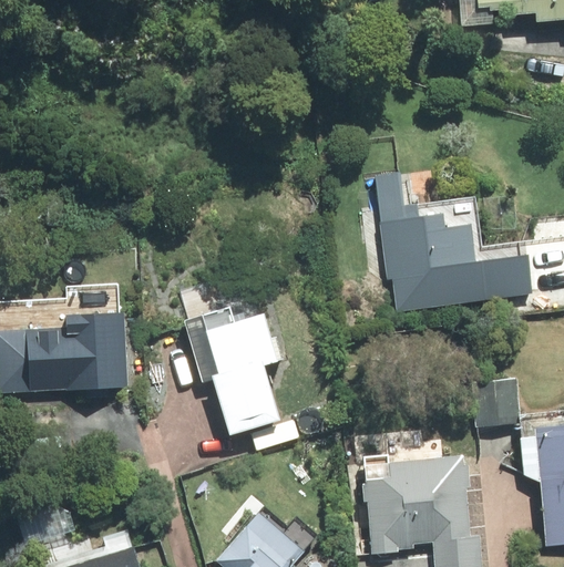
[(563,0),(475,0),(478,8),(486,7),(488,11),(509,10),(510,22),(563,18),(563,0)]
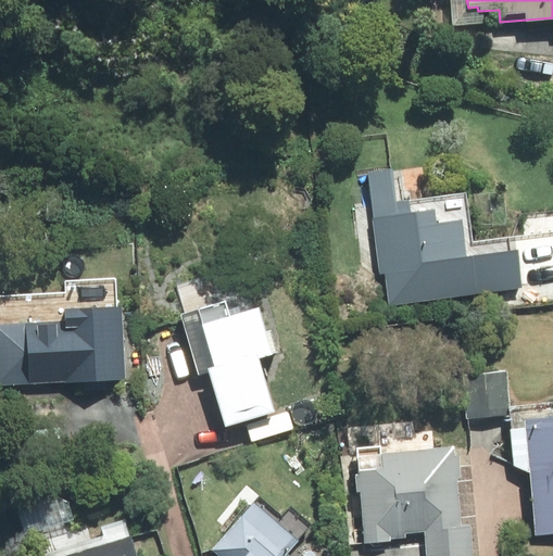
[(420,301),(520,287),(516,250),(456,258),(455,245),(459,245),(455,220),(430,224),(429,210),(409,213),(407,200),(394,201),(392,182),(369,186),(380,274),(416,269),(420,301)]
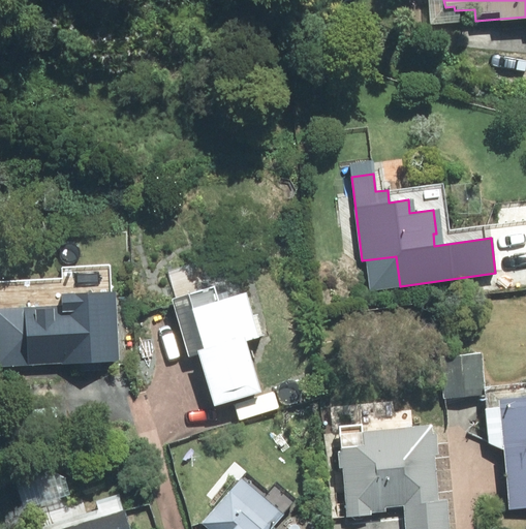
[(525,283),(525,272),(508,272),(508,283),(525,283)]
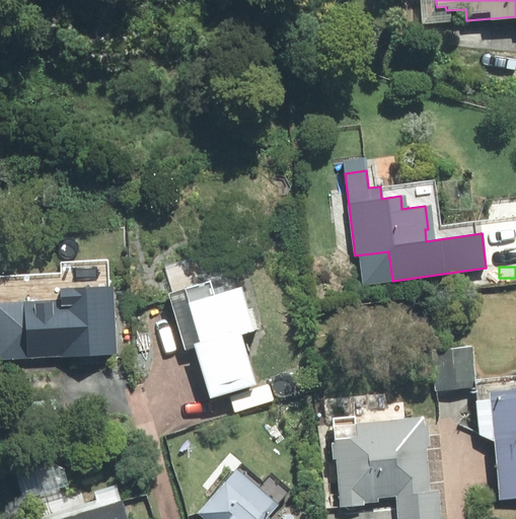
[(108,286),(107,269),(58,272),(59,288),(56,288),(56,299),(0,301),(0,359),(61,357),(79,356),(79,365),(100,364),(99,355),(116,355),(113,286),(108,286)]
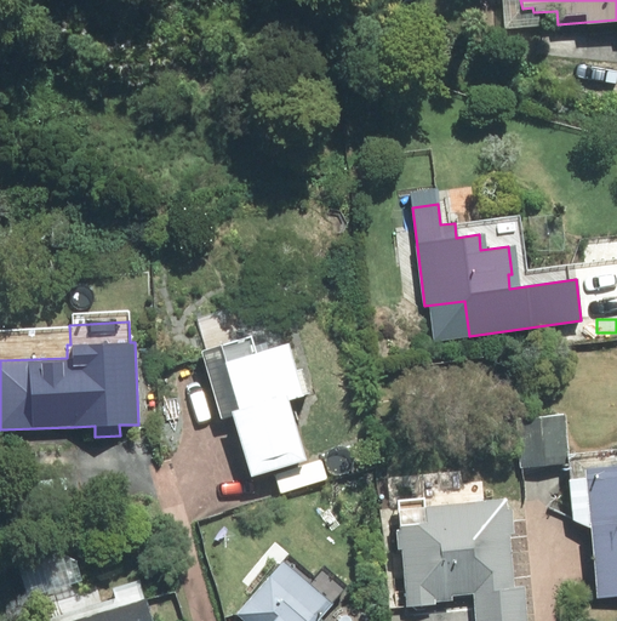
[(306,460),(287,400),(309,394),(302,368),(295,370),(287,343),(260,351),(255,336),(203,351),(223,416),(232,414),(251,477),(306,460)]
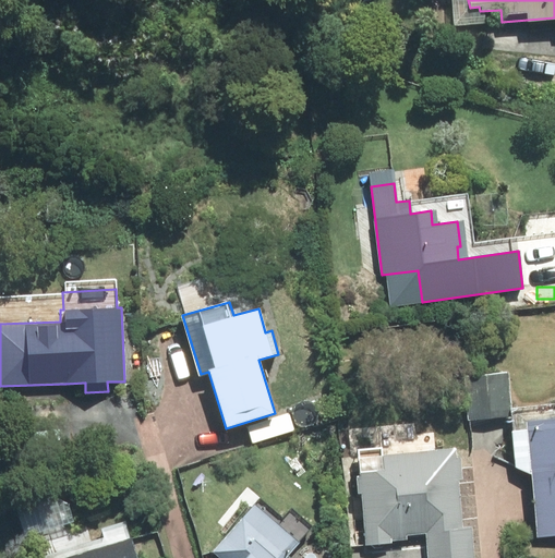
[(517,431),(511,373),(468,377),(473,434),(517,431)]
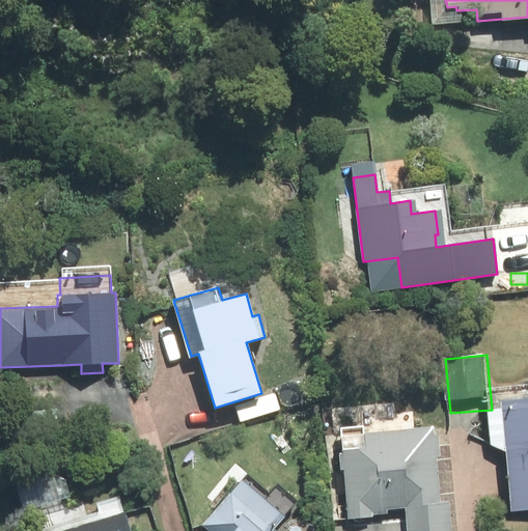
[(274,413),(308,402),(303,385),(269,394),(274,413)]
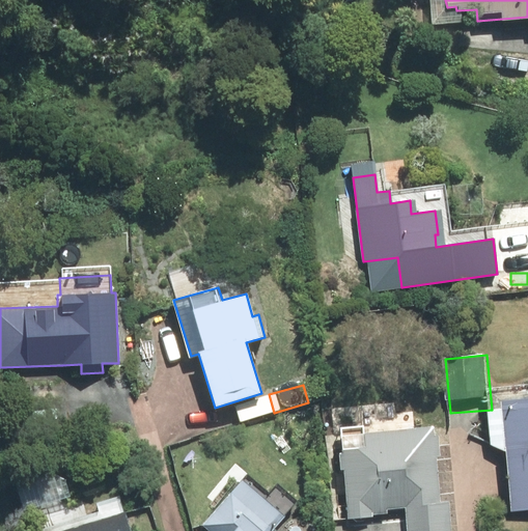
[(527,396),(499,400),(509,511),(527,508),(527,396)]
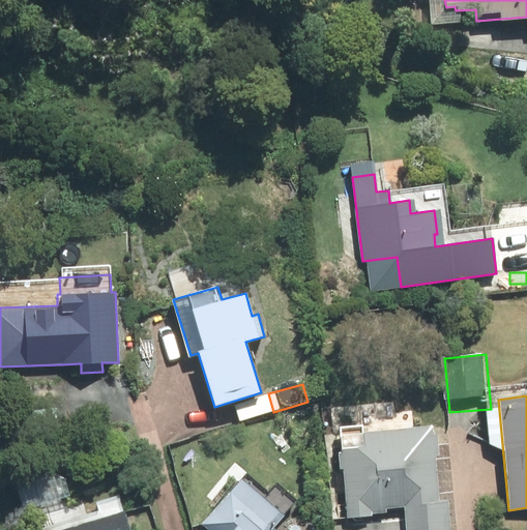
[(430,425),(359,432),(361,447),(341,449),(347,519),(373,516),(373,514),(386,513),(386,508),(404,506),(406,529),(449,529),(446,500),(437,501),(430,425)]
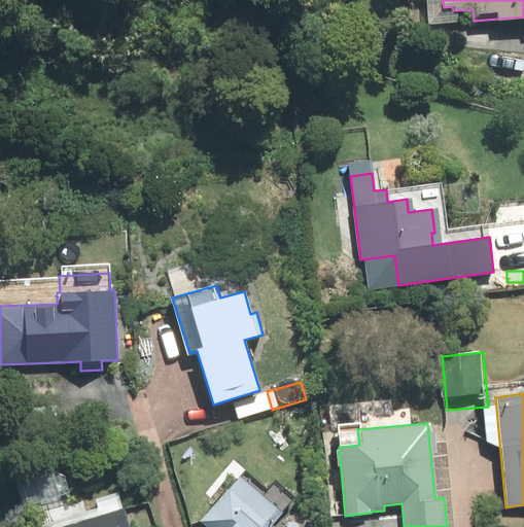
[(273,526),(271,525),(281,514),(238,478),(200,522),(206,526),(273,526)]
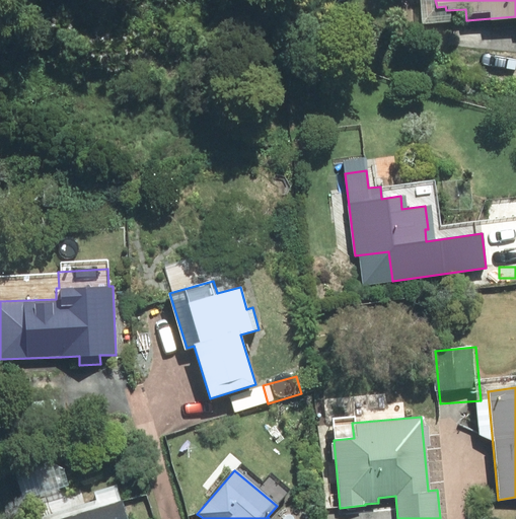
[(127,518),(122,501),(62,518),(127,518)]
